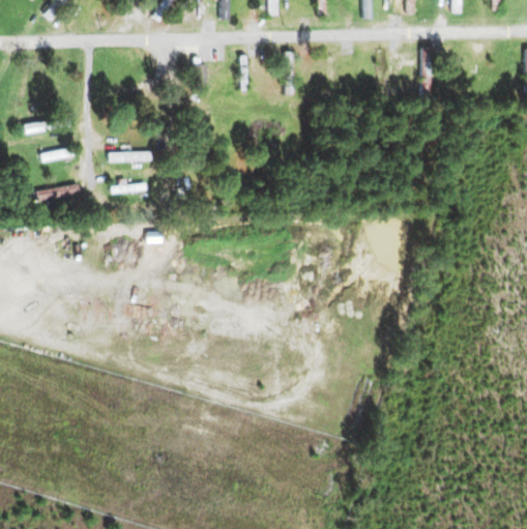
[(164,15),(172,0),(159,0),(155,8),(164,15)]
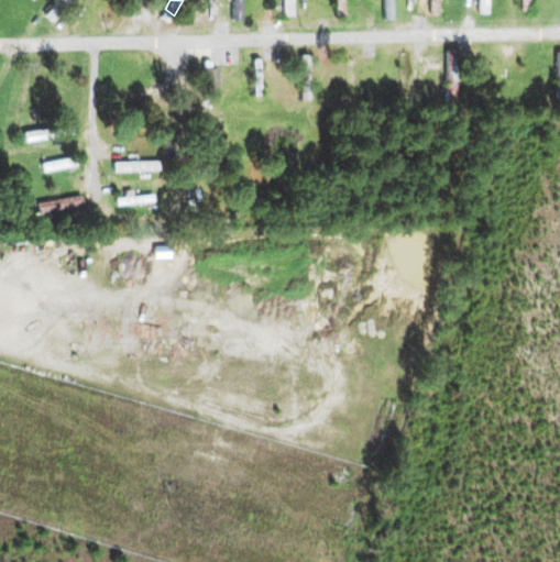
[(244,21),(244,0),(230,0),(230,21),(244,21)]
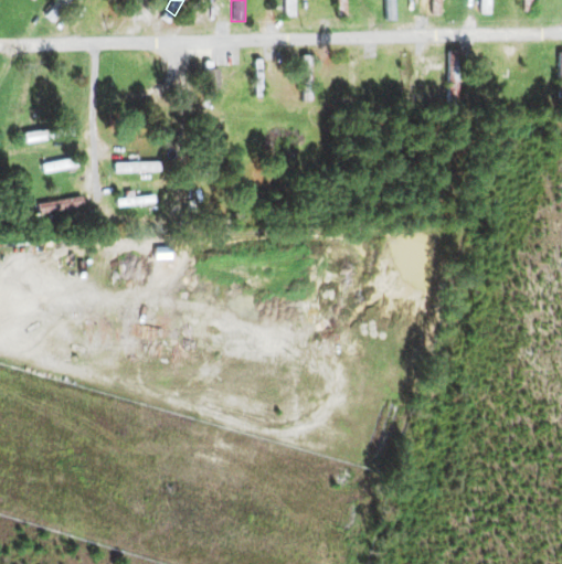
[(284,0),(284,16),(299,16),(298,0),(284,0)]
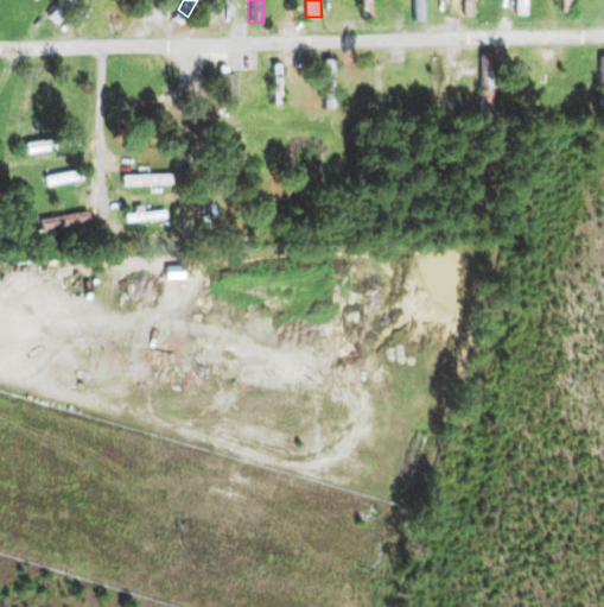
[(375,0),(362,0),(363,18),(376,18),(375,0)]
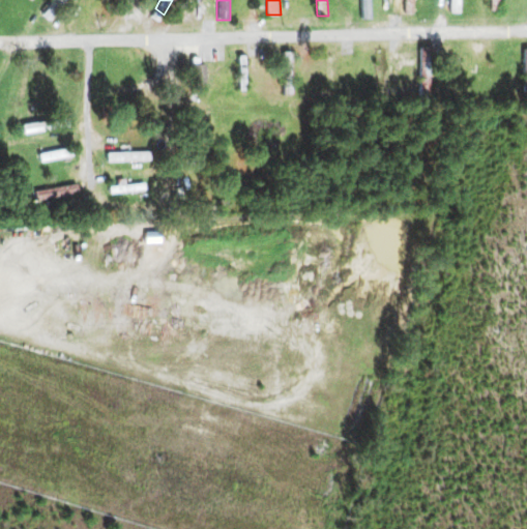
[(417,0),(407,0),(408,13),(417,13),(417,0)]
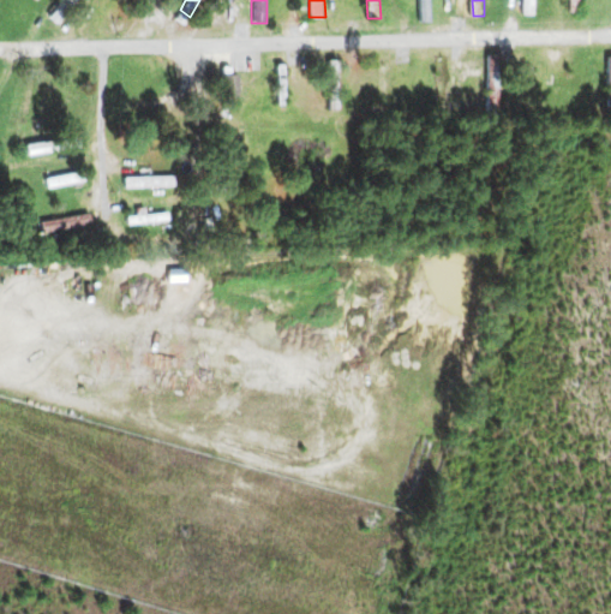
[(537,16),(537,0),(523,0),(523,16),(537,16)]
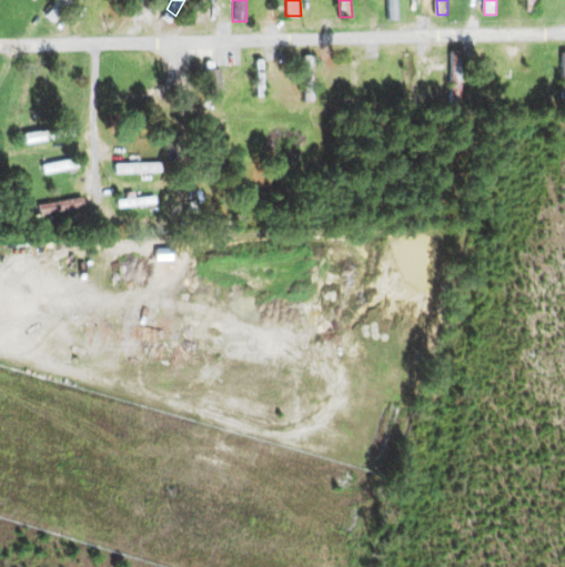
[(527,0),(527,12),(538,12),(537,0),(527,0)]
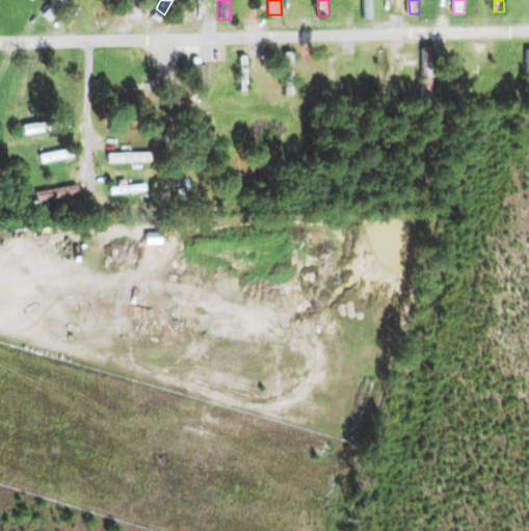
[(152,151),(109,152),(109,163),(152,162),(152,151)]
